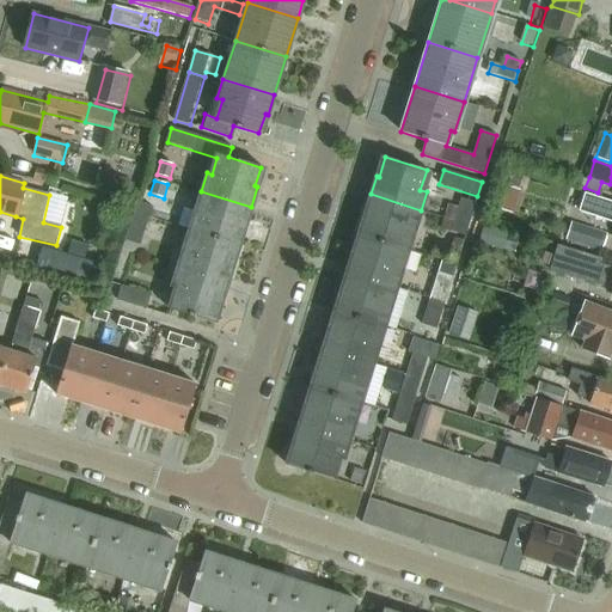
[(201,191),(189,230),(239,245),(251,207),(201,191)]
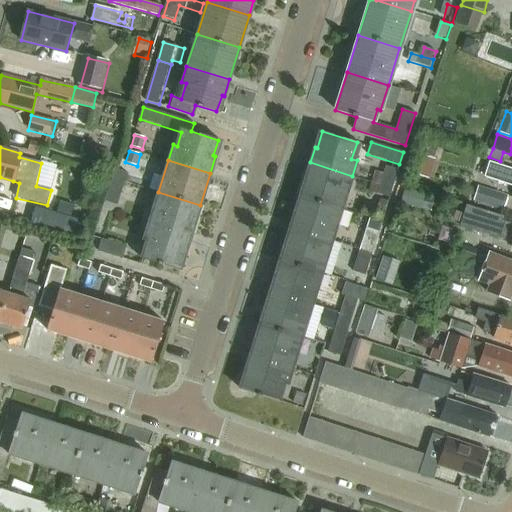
[(483,176),(511,185),(511,169),(487,161),(483,176)]
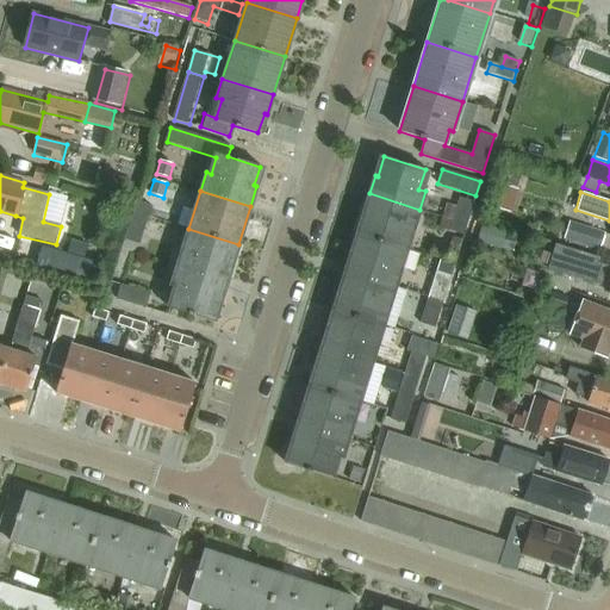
[(369,193),(358,231),(408,248),(419,210),(369,193)]
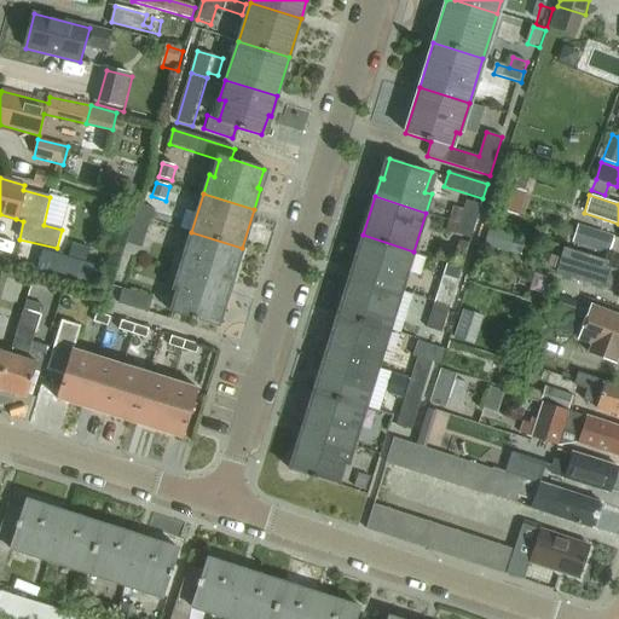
[(473,227),(480,204),(466,200),(462,210),(458,223),(460,223),(473,227)]
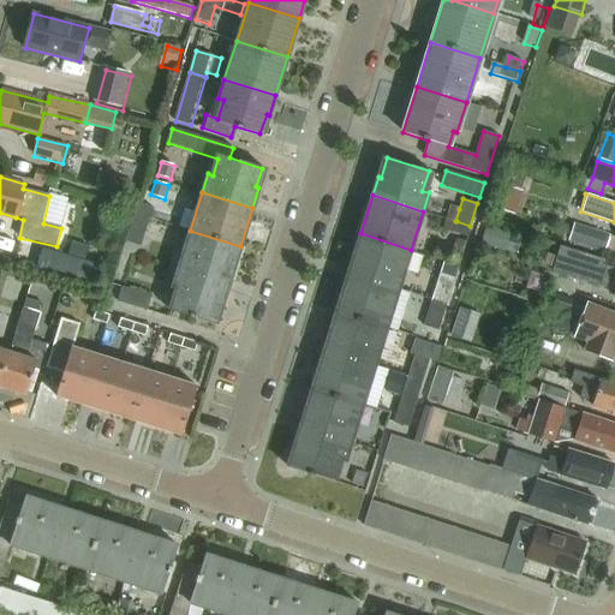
[(449,206),(446,219),(455,221),(459,209),(449,206)]
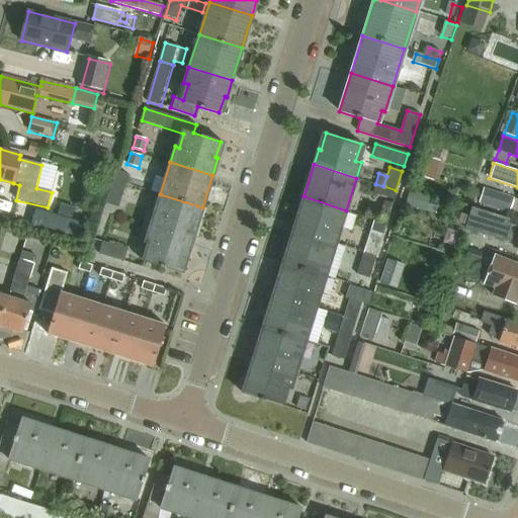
[(111,181),(104,203),(117,207),(124,185),(111,181)]
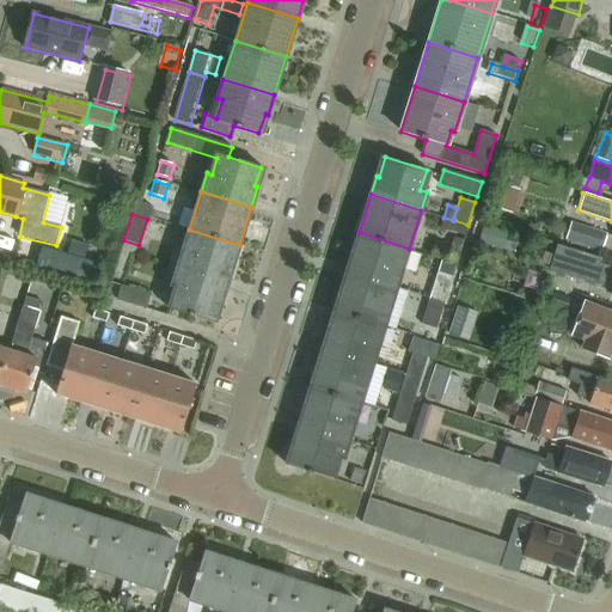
[(450,231),(453,220),(444,218),(440,227),(450,231)]
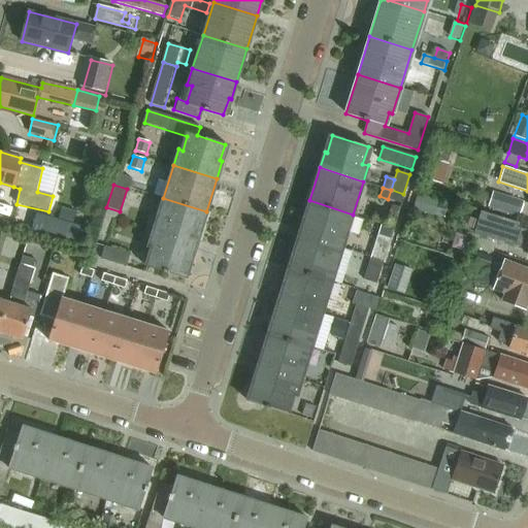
[(392,190),(389,199),(401,203),(403,194),(392,190)]
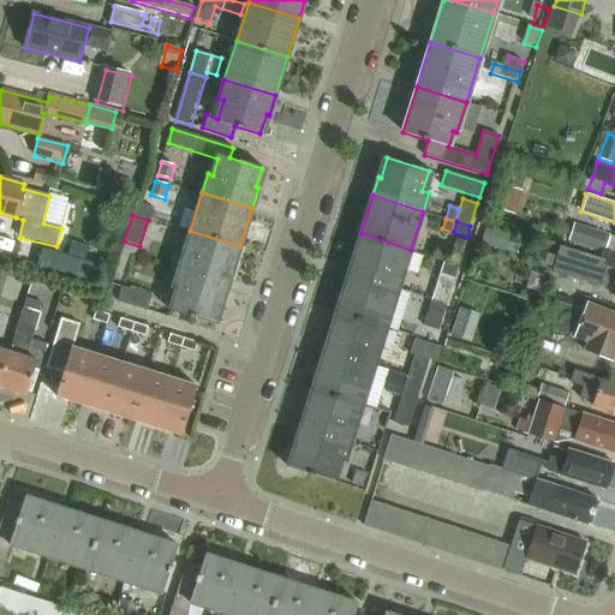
[(485,226),(481,244),(506,251),(511,233),(485,226)]
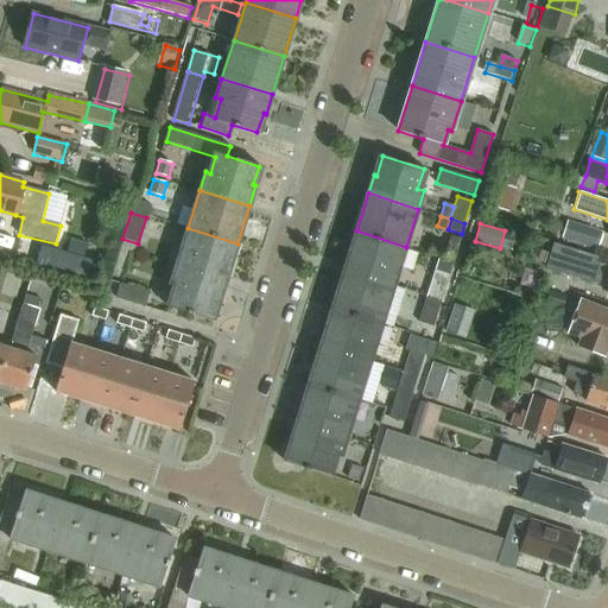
[(602,234),(567,223),(562,241),(596,252),(602,234)]
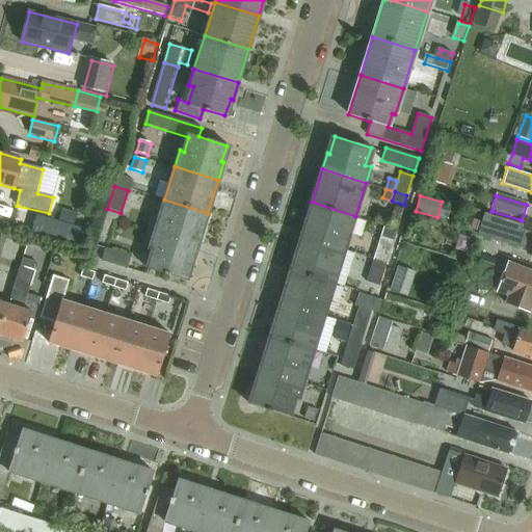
[(164,200),(154,234),(197,247),(208,213),(164,200)]
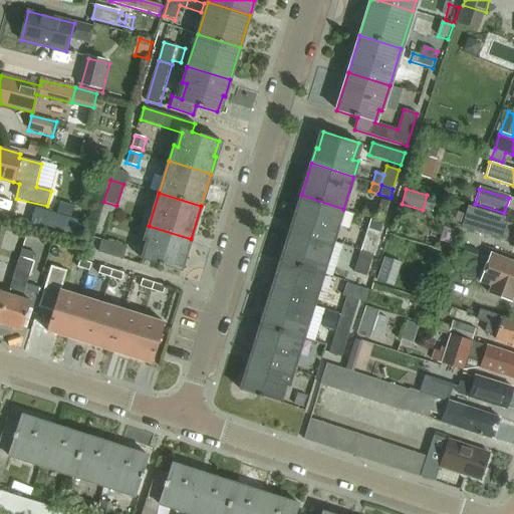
[(332,241),(343,209),(301,195),(290,228),(332,241)]
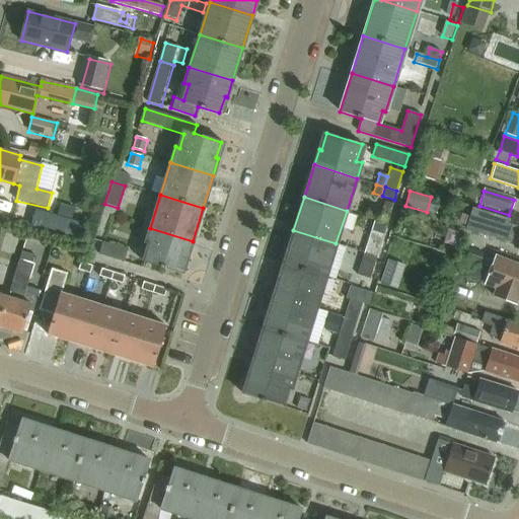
[(385,202),(382,212),(389,215),(392,205),(385,202)]
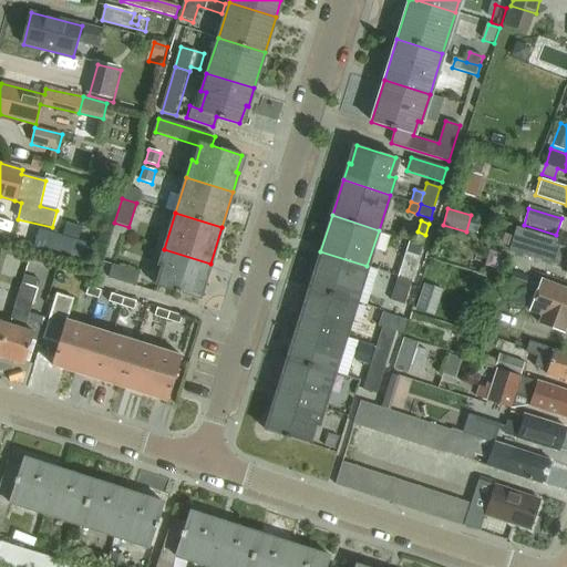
[(509,251),(566,268),(565,272),(566,271),(566,248),(557,245),(559,239),(517,227),(509,251)]
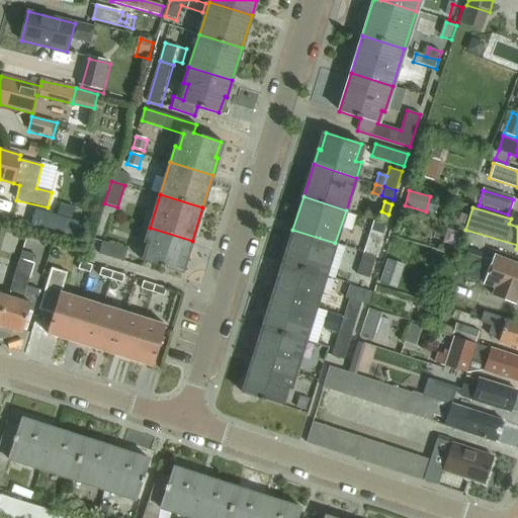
[(35,209),(30,224),(73,238),(78,223),(71,221),(55,216),(35,209)]
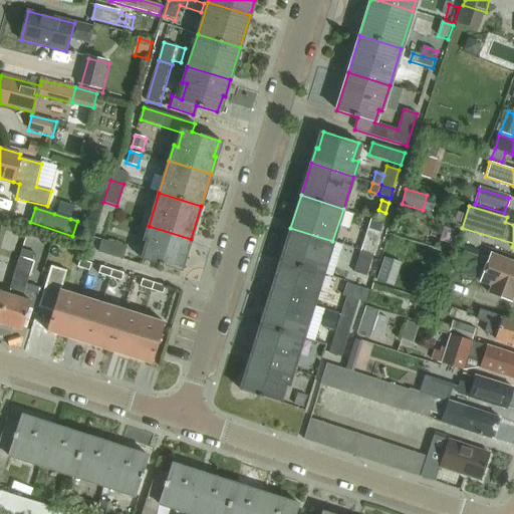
[(149,243),(144,258),(179,269),(184,254),(186,254),(191,239),(149,226),(144,242),(149,243)]
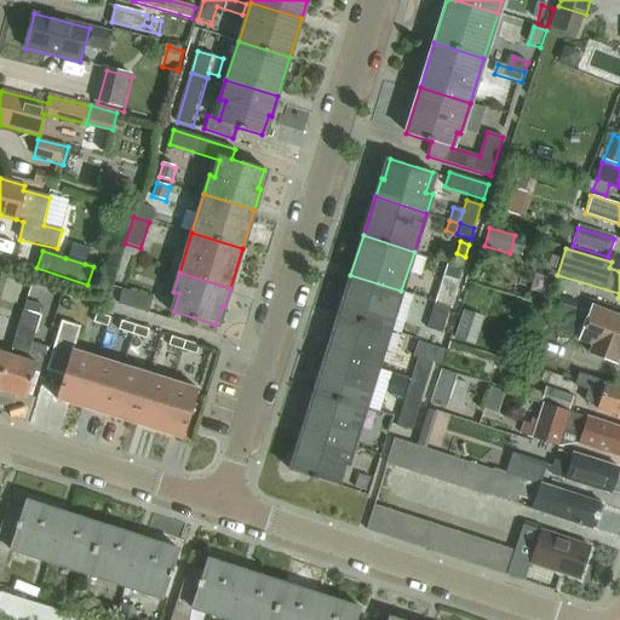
[(409,293),(401,291),(350,275),(338,314),(389,329),(397,332),(409,293)]
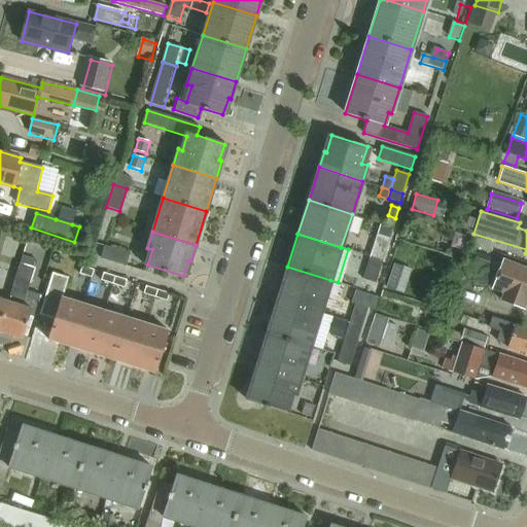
[(370,256),(383,260),(389,239),(377,235),(370,256)]
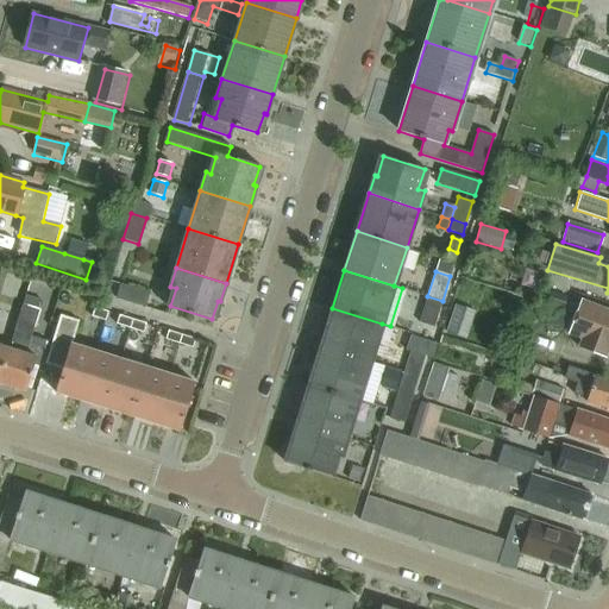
[(120,286),(115,300),(145,308),(150,294),(120,286)]
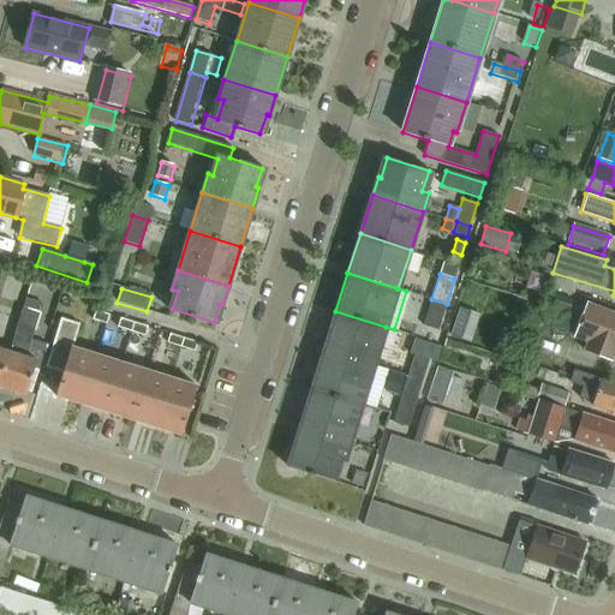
[(445,310),(447,304),(431,299),(419,340),(440,346),(443,332),(439,330),(442,318),(448,321),(451,312),(445,310)]
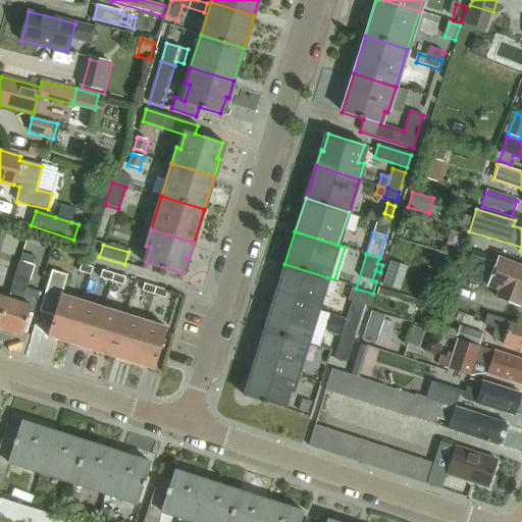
[(521,266),(500,258),(488,286),(500,292),(498,298),(520,307),(521,301),(521,266)]
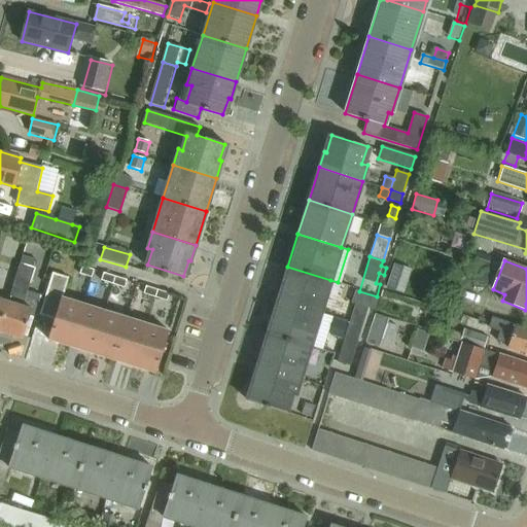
[(287,267),(277,300),(320,313),(330,280),(287,267)]
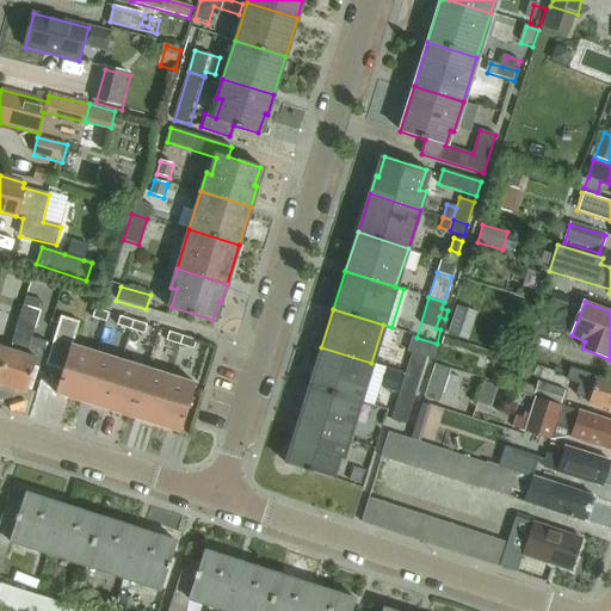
[(105,323),(107,314),(96,310),(92,319),(105,323)]
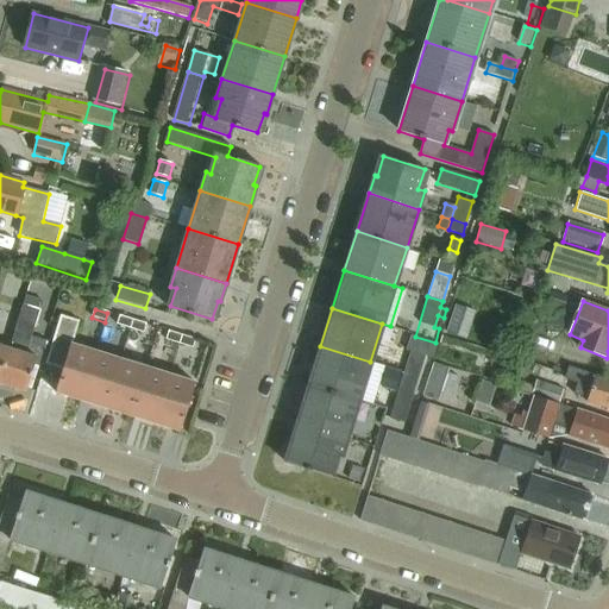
[(45,365),(62,370),(56,393),(81,401),(95,352),(73,345),(80,321),(61,315),(45,365)]
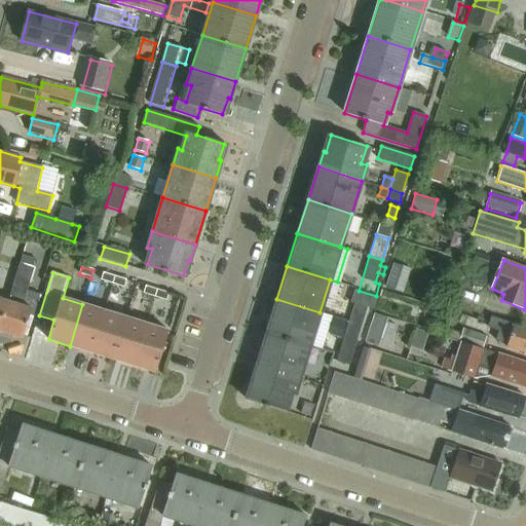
[(112,285),(114,276),(103,273),(100,280),(112,285)]
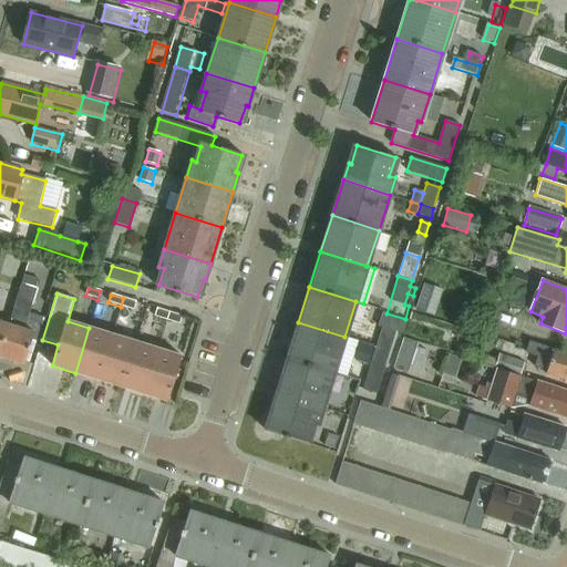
[(133,310),(135,302),(123,298),(121,307),(133,310)]
